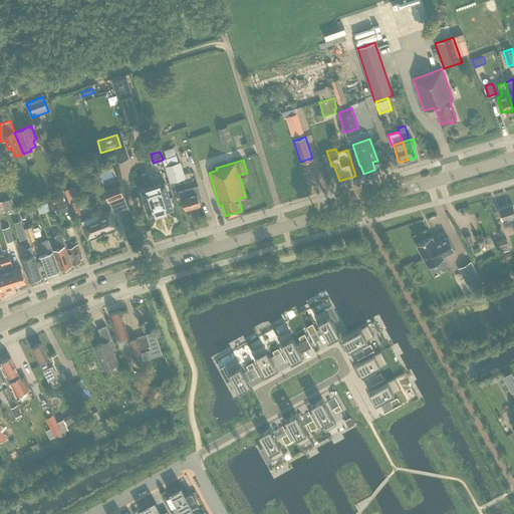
[(170,183),(184,178),(179,162),(165,167),(170,183)]
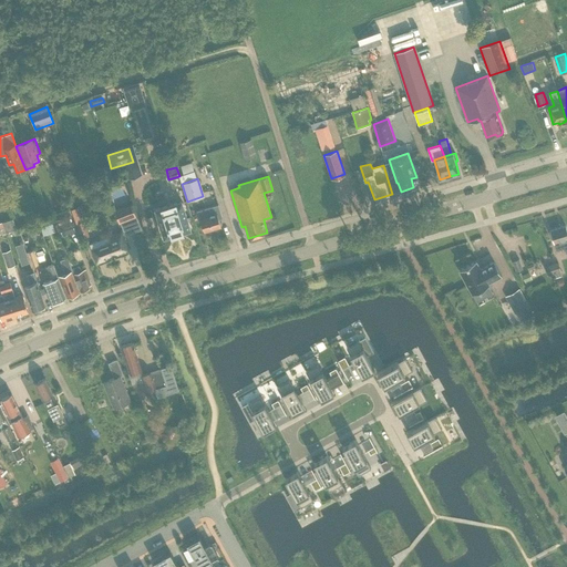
[(164,238),(191,229),(182,200),(155,209),(164,238)]
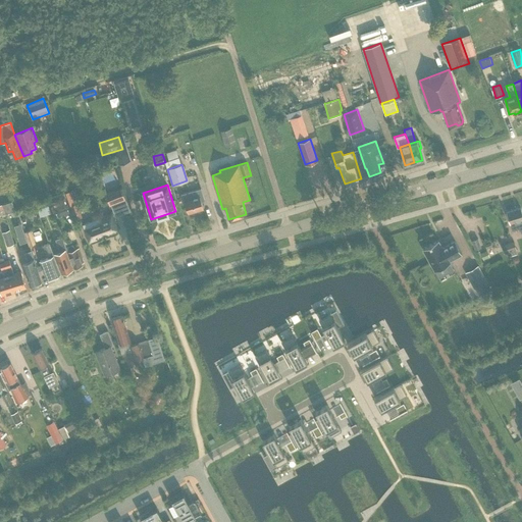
[(120,188),(106,194),(110,205),(123,200),(125,200),(120,188)]
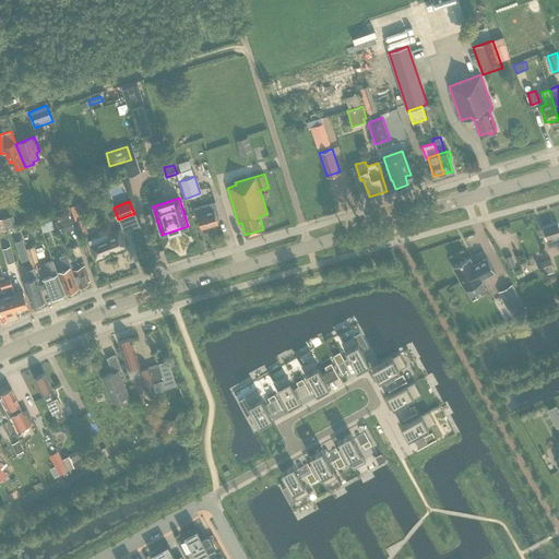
[(215,215),(219,214),(215,202),(193,209),(195,217),(198,216),(201,227),(217,222),(215,215)]
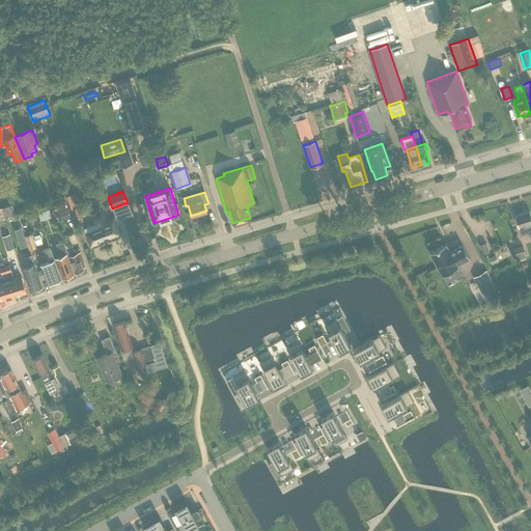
[(66,204),(54,208),(58,221),(71,217),(66,204)]
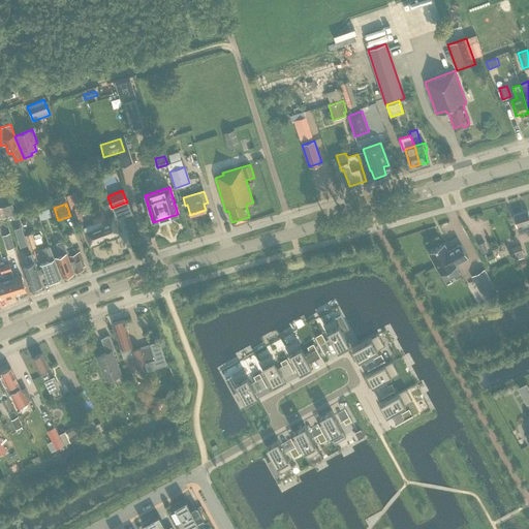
[(75,221),(83,219),(79,207),(71,209),(75,221)]
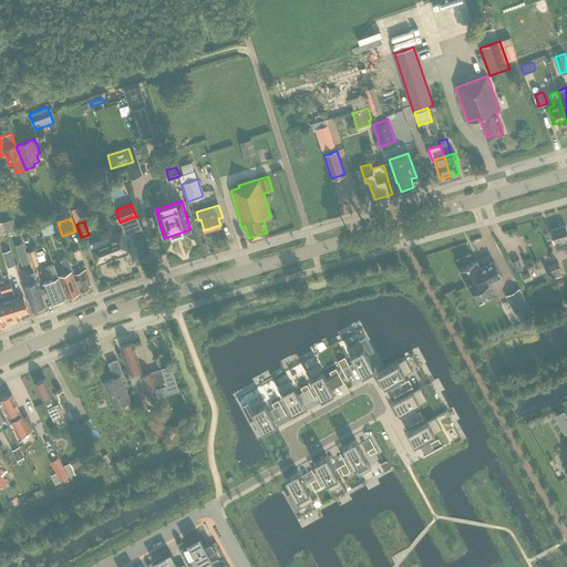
[(41,227),(44,236),(55,233),(52,223),(41,227)]
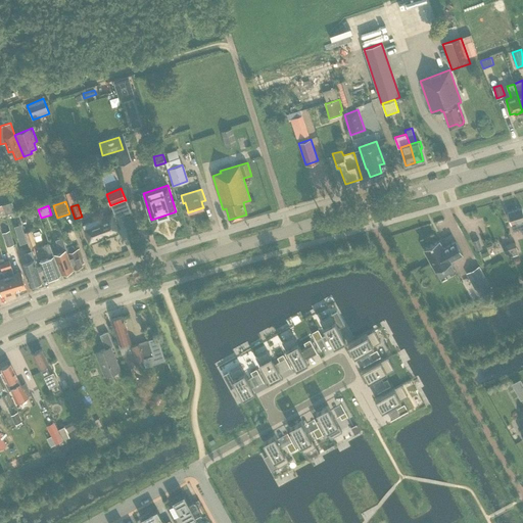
[(522,211),(522,208),(507,212),(511,224),(519,222),(522,234),(522,211)]
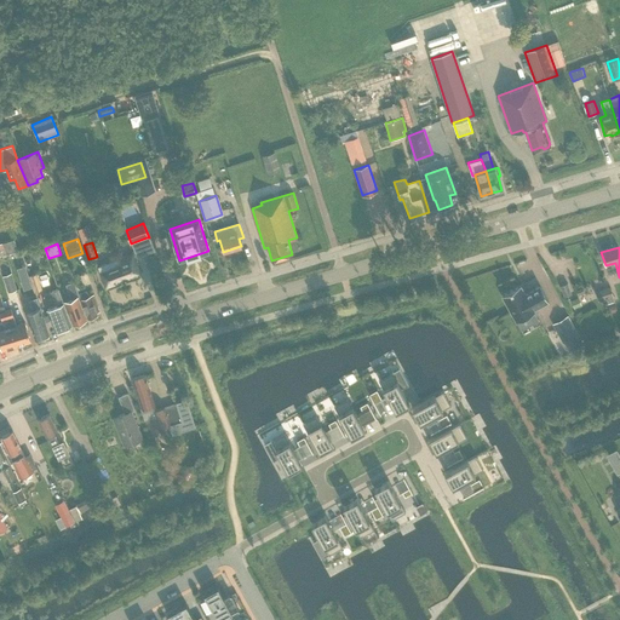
[(107,286),(139,274),(132,253),(98,267),(107,286)]
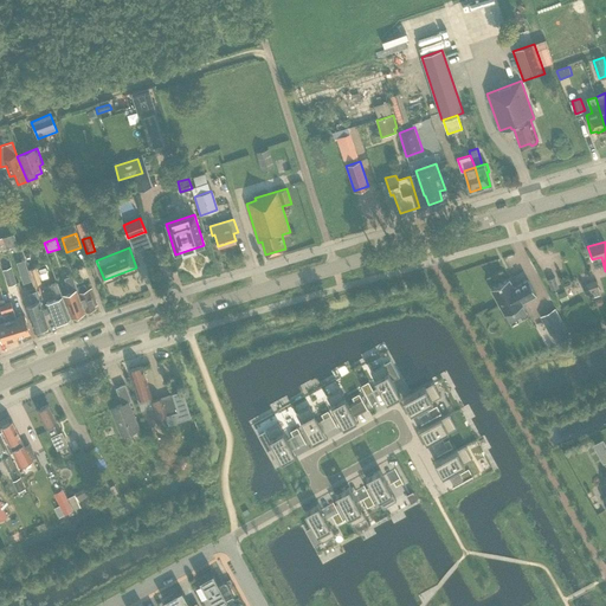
[(25,259),(17,262),(21,277),(30,275),(28,270),(25,259)]
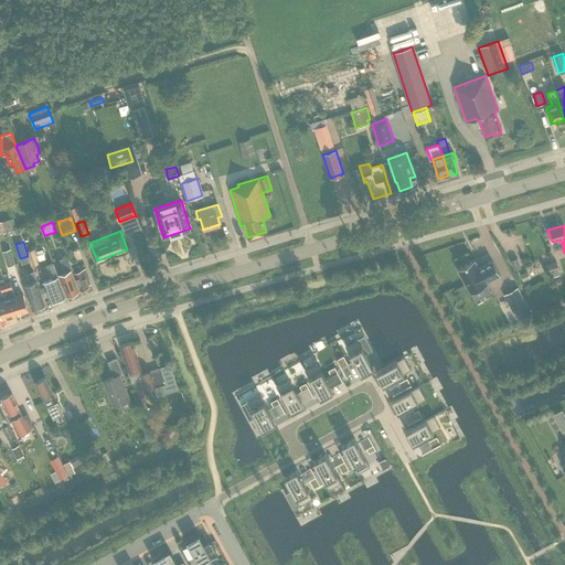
[(2,252),(8,267),(16,264),(11,248),(2,252)]
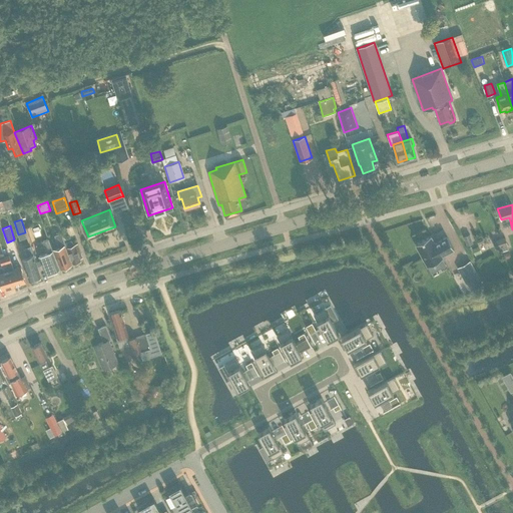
[(25,232),(29,241),(35,239),(30,226),(24,228),(25,232)]
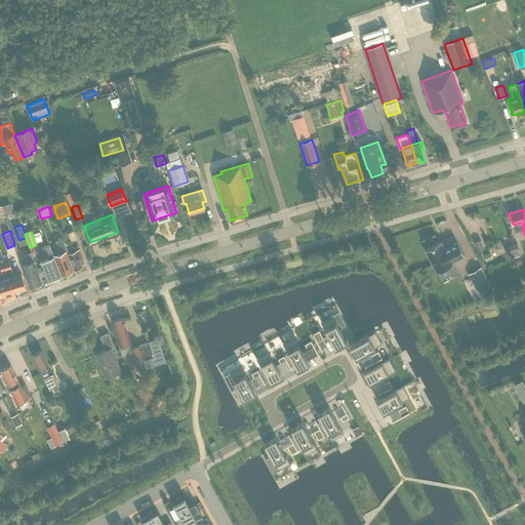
[(55,255),(62,272),(63,275),(70,272),(69,269),(72,268),(66,251),(68,250),(63,238),(56,240),(61,252),(55,255)]
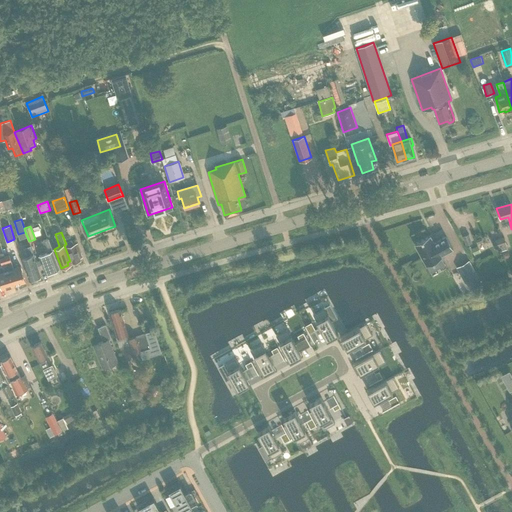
[(466,245),(472,243),(468,234),(463,236),(466,245)]
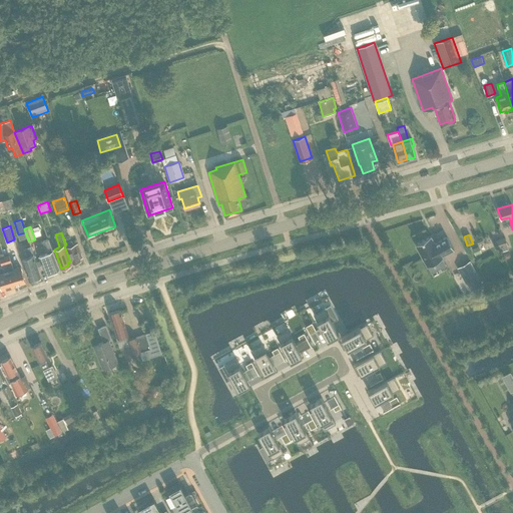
[(447,236),(435,243),(431,236),(416,244),(428,267),(443,259),(442,257),(454,249),(447,236)]
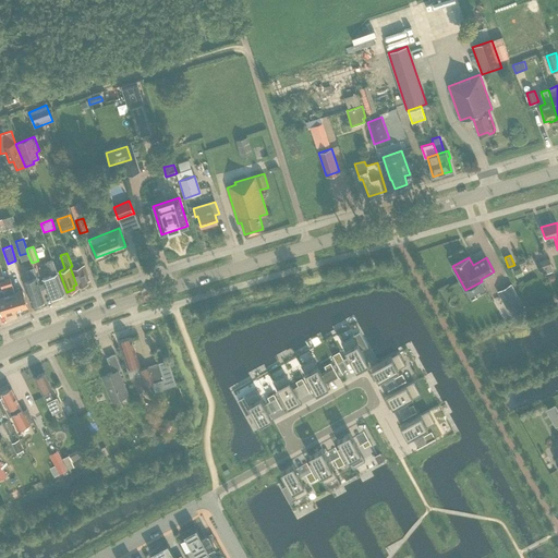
[(538,271),(552,267),(549,258),(536,263),(538,271)]
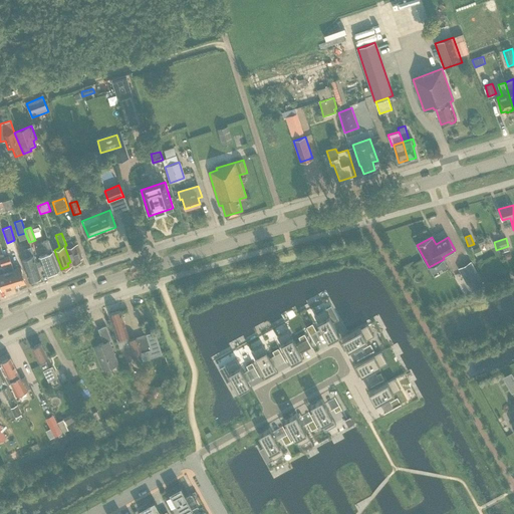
[(47,253),(46,254),(39,256),(46,274),(59,269),(51,249),(53,248),(52,245),(50,245),(48,239),(42,241),(47,253)]
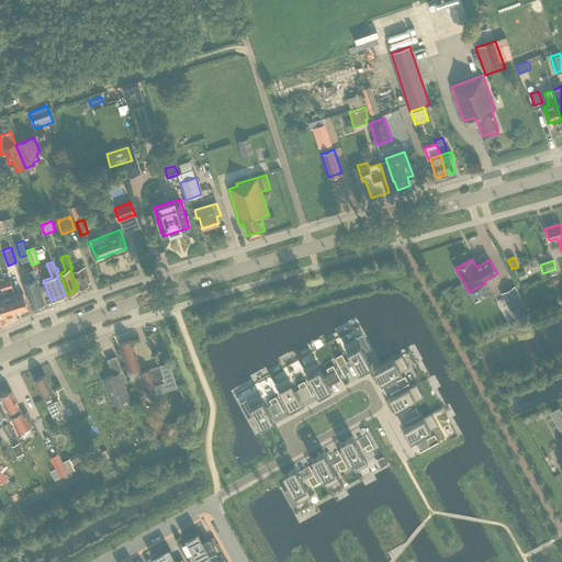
[(79,262),(71,266),(80,289),(89,285),(88,282),(90,281),(85,267),(80,268),(79,262)]
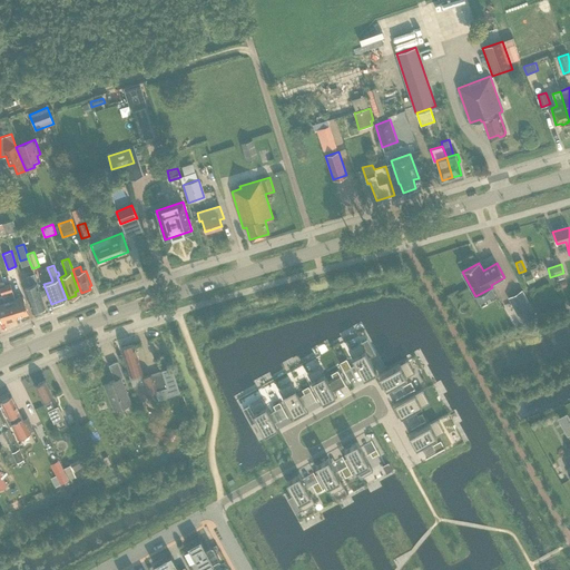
[(32,311),(45,306),(33,274),(28,276),(31,285),(25,287),(32,311)]
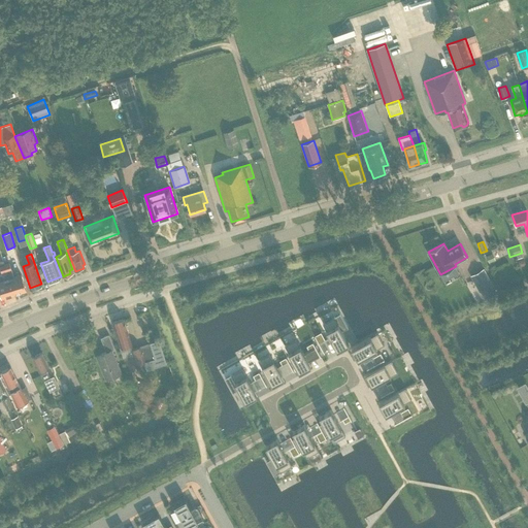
[(0,292),(1,297),(13,294),(5,265),(4,261),(0,262),(0,267),(2,274),(0,274),(0,292)]
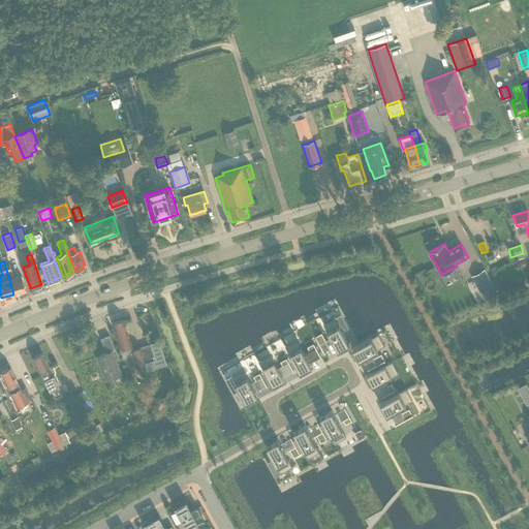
[(5,266),(13,294),(26,290),(22,275),(14,277),(9,263),(5,266)]
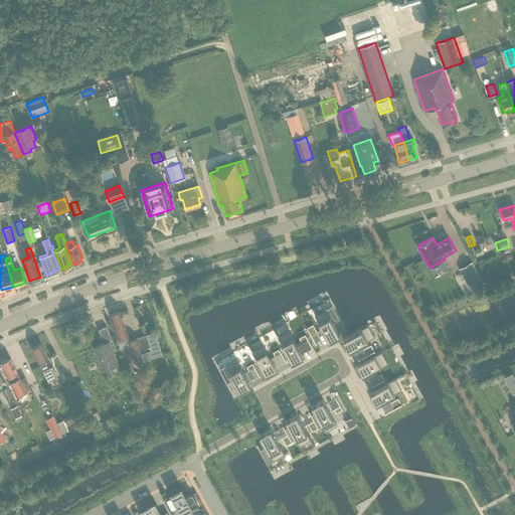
[(468,285),(481,278),(472,262),(459,269),(468,285)]
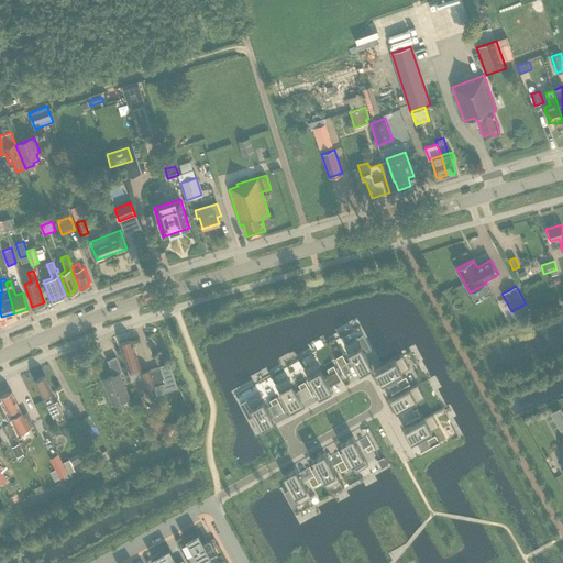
[(354,339),(344,344),(350,356),(360,373),(372,366),(364,353),(371,349),(363,334),(356,338),(354,339)]
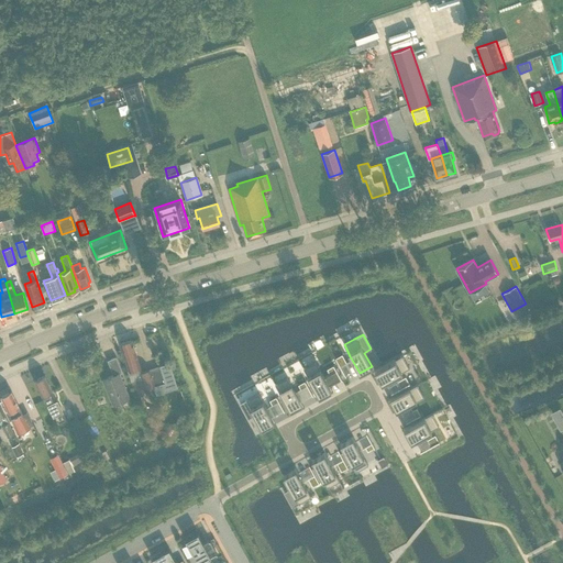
[(138,356),(132,340),(120,343),(129,371),(140,367),(136,357),(138,356)]
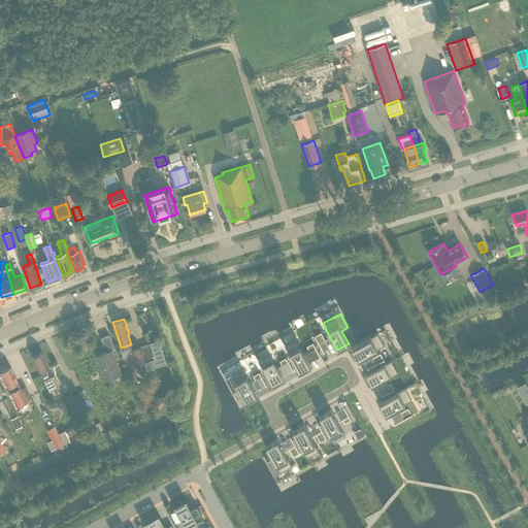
[(325,340),(321,332),(315,336),(319,343),(325,340)]
